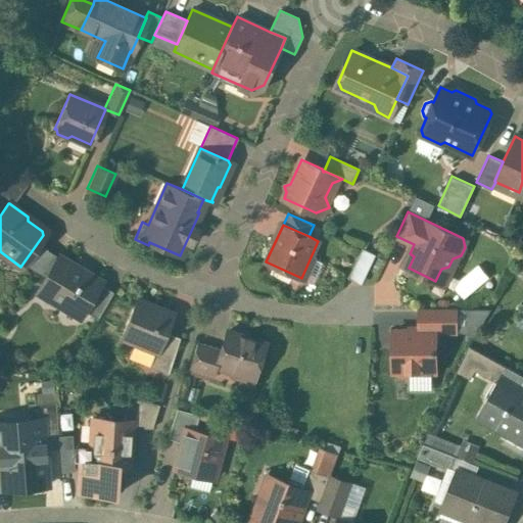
[(349,275),(364,281),(377,251),(363,245),(349,275)]
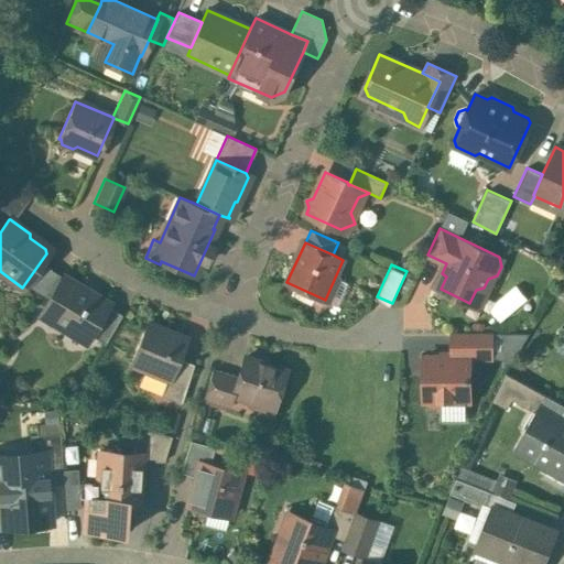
[(108,303),(63,275),(40,314),(85,342),(86,340),(89,335),(107,306),(108,303)]
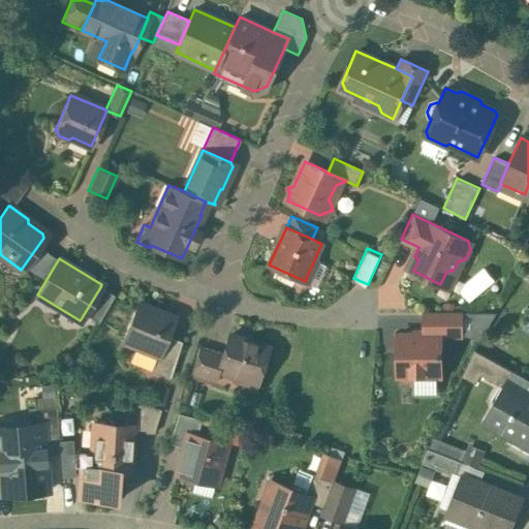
[(114,296),(100,287),(84,314),(98,322),(114,296)]
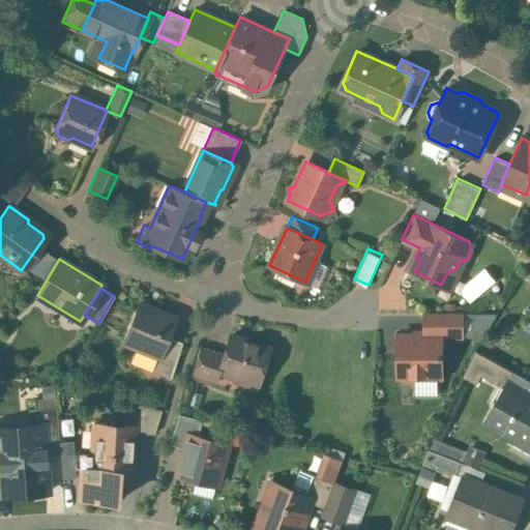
[(174,317),(139,303),(123,343),(158,356),(167,336),(174,317)]
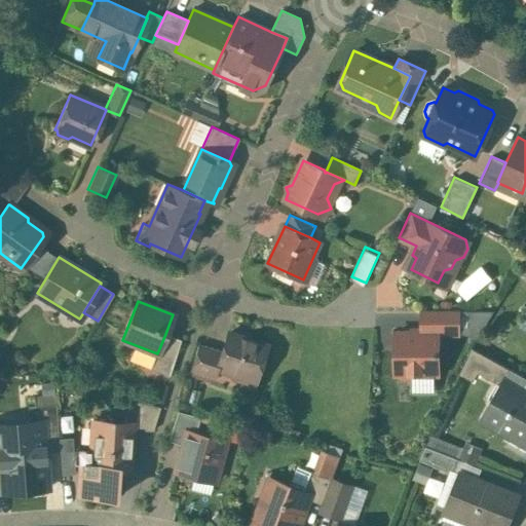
[(458,310),(421,310),(421,332),(438,332),(438,334),(458,334),(458,310)]
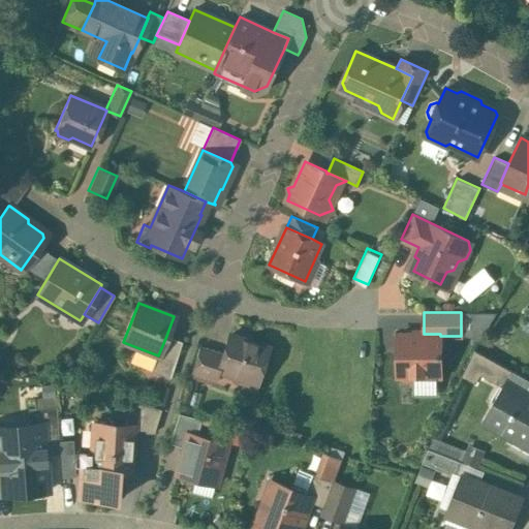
[(424,334),(397,334),(397,376),(400,376),(403,379),(413,379),(416,376),(440,376),(440,336),(440,334),(424,334)]
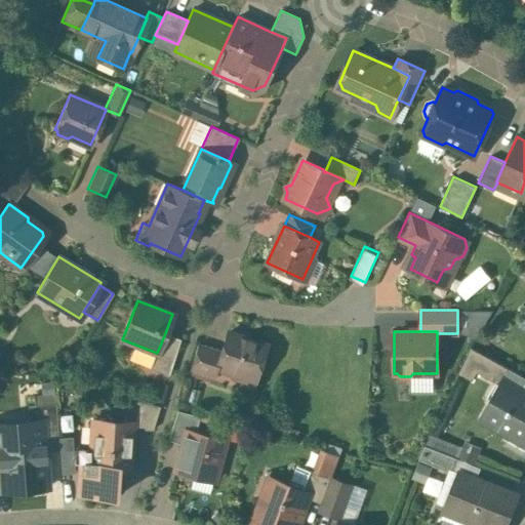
[(267,345),(228,332),(221,353),(216,368),(217,368),(235,373),(236,370),(256,376),(267,345)]
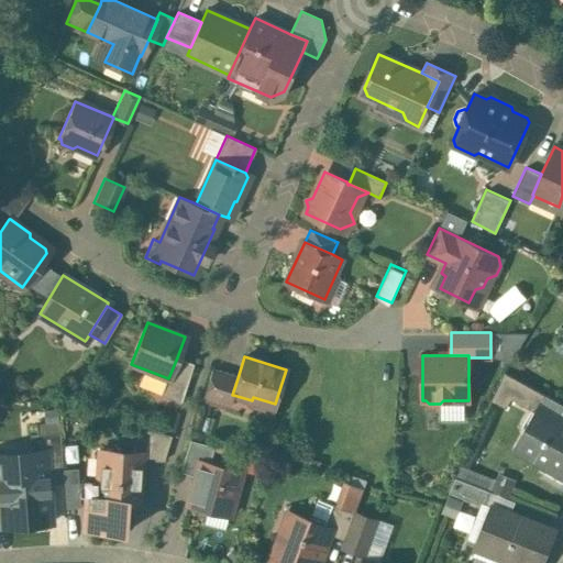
[(194,364),(177,357),(168,378),(162,395),(180,403),(194,364)]
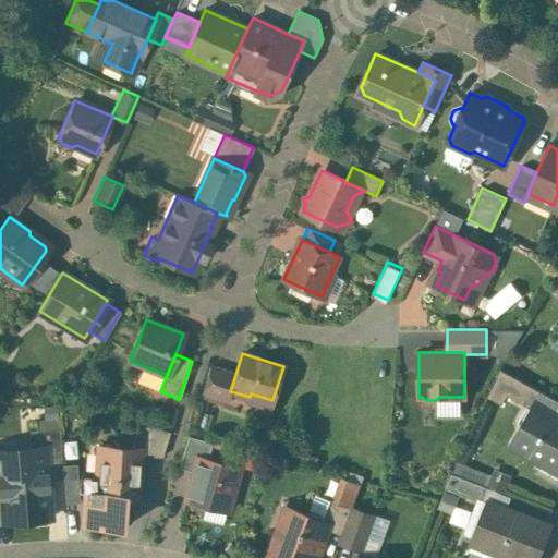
[(235,375),(209,366),(201,393),(228,402),(231,391),(230,391),(235,375)]
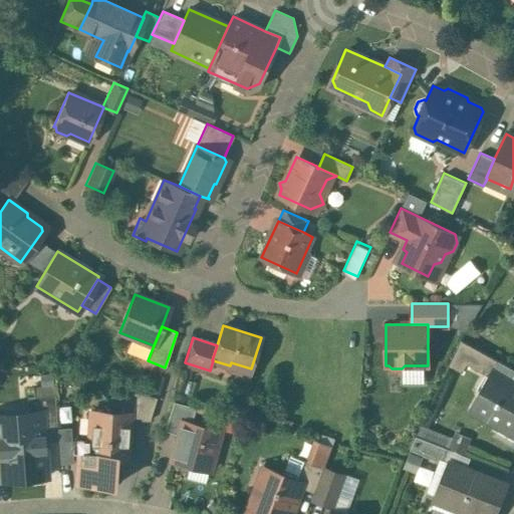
[(489,355),(461,339),(453,355),(481,371),(489,355)]
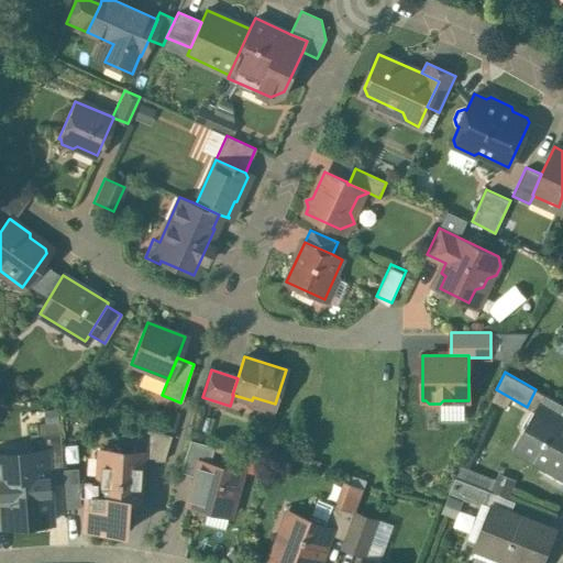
[(562,419),(540,406),(516,449),(562,475),(562,419)]
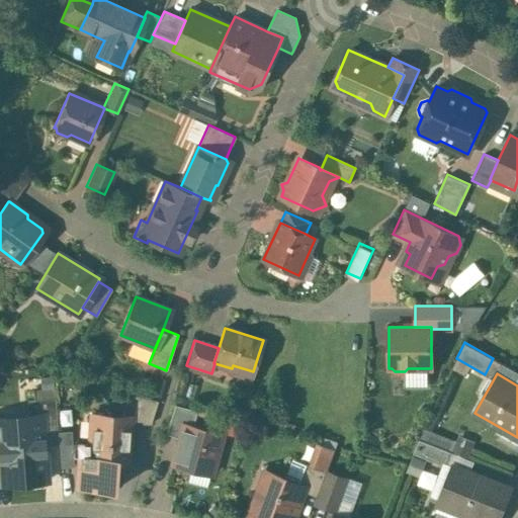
[(157,401),(138,396),(136,423),(150,424),(157,401)]
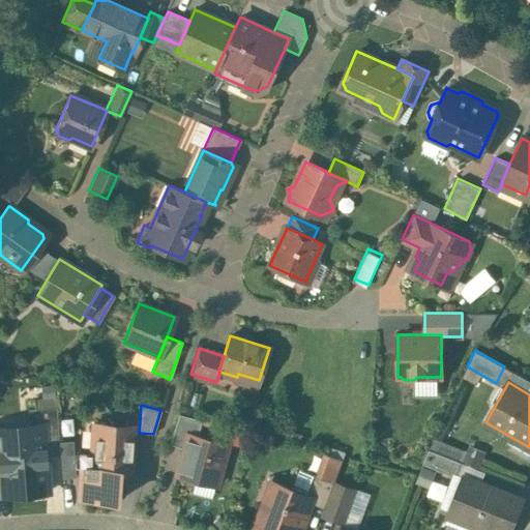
[(56,407),(33,408),(34,410),(39,409),(40,425),(35,427),(36,443),(43,443),(45,454),(59,453),(56,407)]
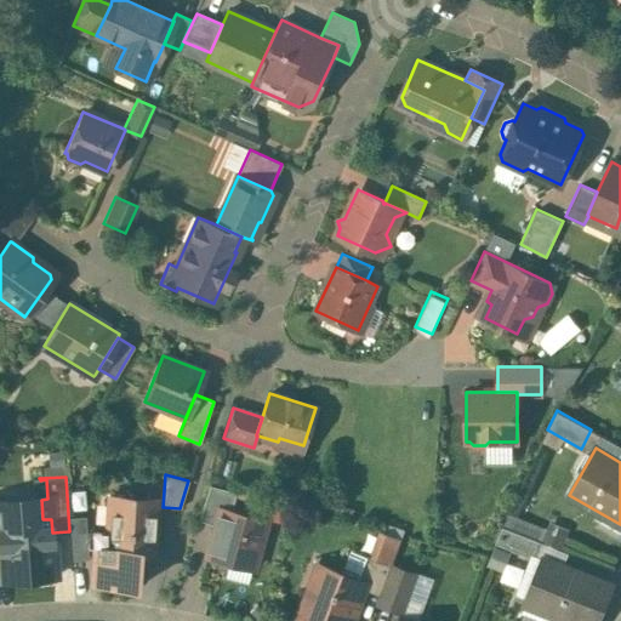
[(220,510),(231,512),(235,493),(210,486),(198,520),(215,524),(220,510)]
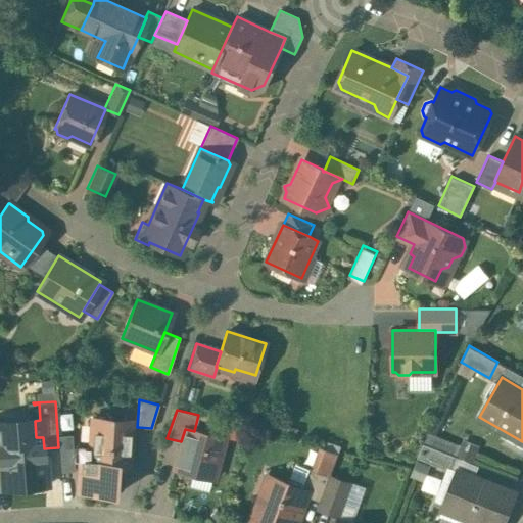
[(132,421),(92,418),(90,447),(93,447),(92,462),(90,461),(90,464),(116,465),(130,466),(132,421)]
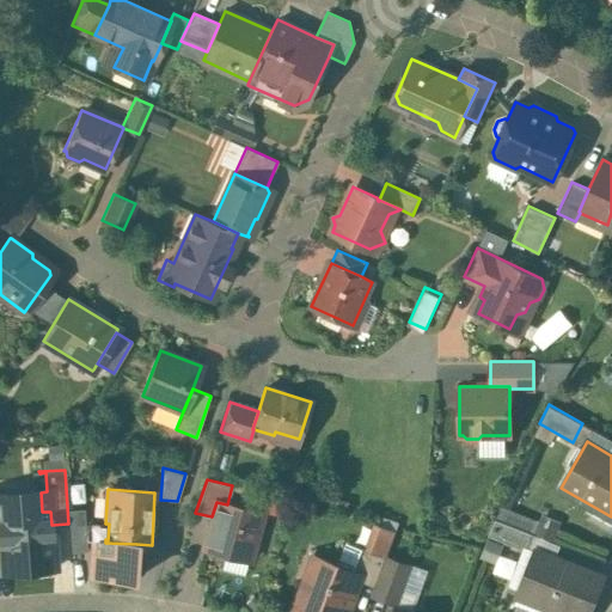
[(227,505),(216,502),(212,516),(203,548),(250,561),(263,514),(227,505)]
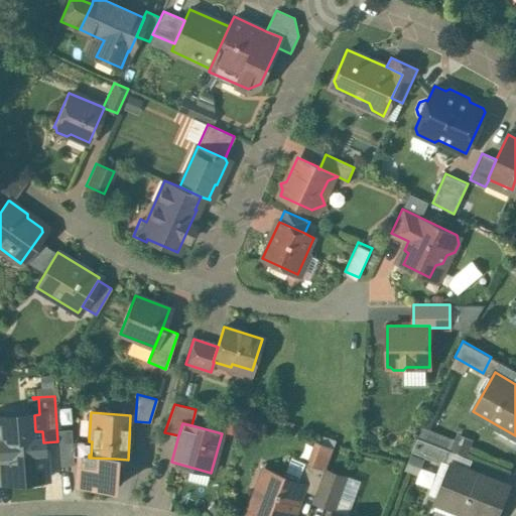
[(35,431),(13,433),(13,439),(0,439),(0,469),(1,483),(45,479),(45,477),(43,477),(42,467),(43,466),(44,462),(43,459),(43,458),(41,457),(41,448),(44,448),(43,442),(42,431),(35,431)]
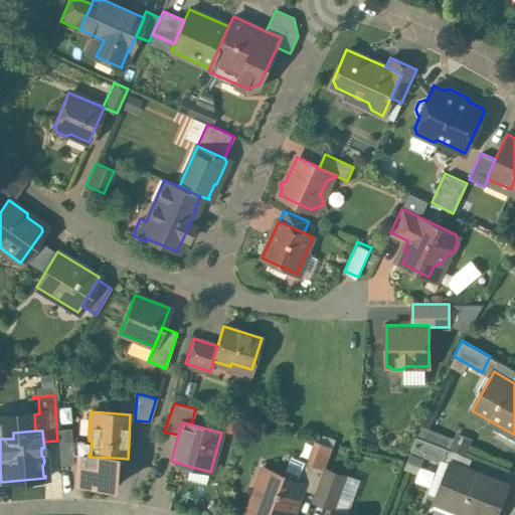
[(449,450),(415,437),(410,450),(443,463),(449,450)]
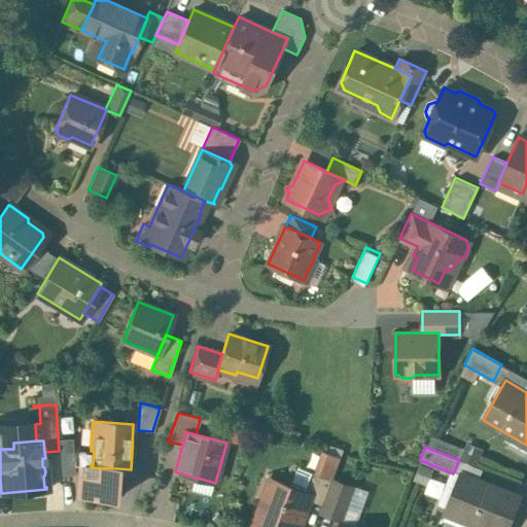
[(322,448),(315,469),(334,477),(342,455),(322,448)]
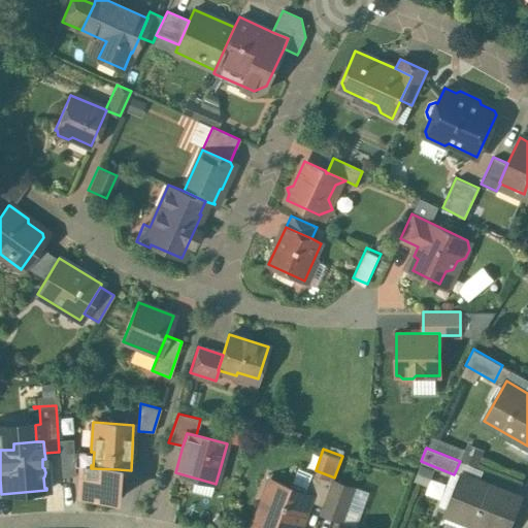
[(118,469),(91,468),(91,465),(81,465),(79,498),(116,500),(118,469)]
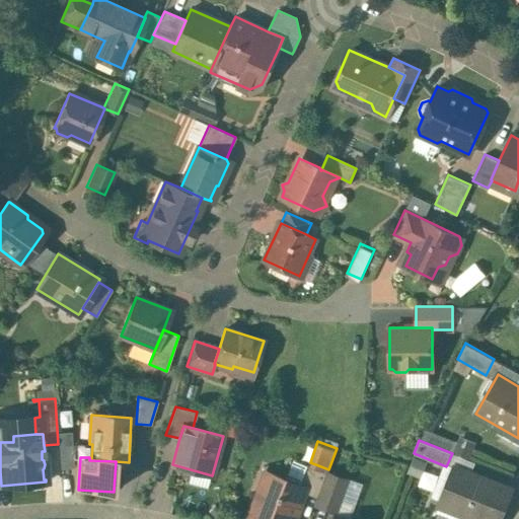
[(306,464),(293,459),(286,479),(299,485),(306,464)]
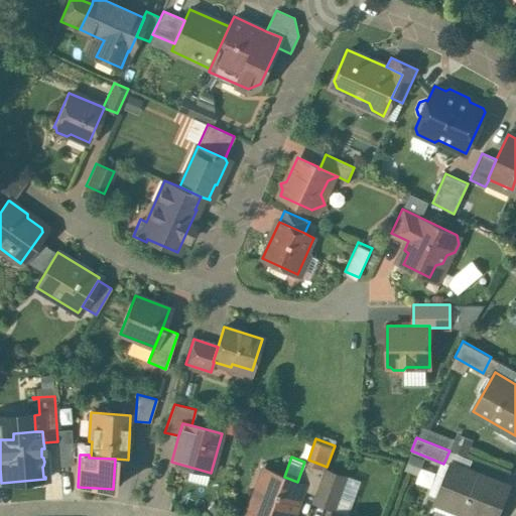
[(325,470),(304,462),(297,482),(304,484),(302,490),(315,495),(325,470)]
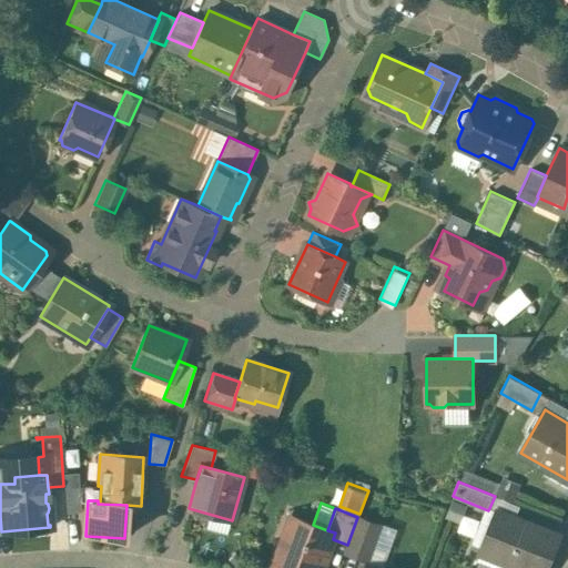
[(554,536),(523,524),(524,521),(496,510),(482,547),(511,559),(510,561),(525,567),(543,567),(556,535),(554,534),(554,536)]
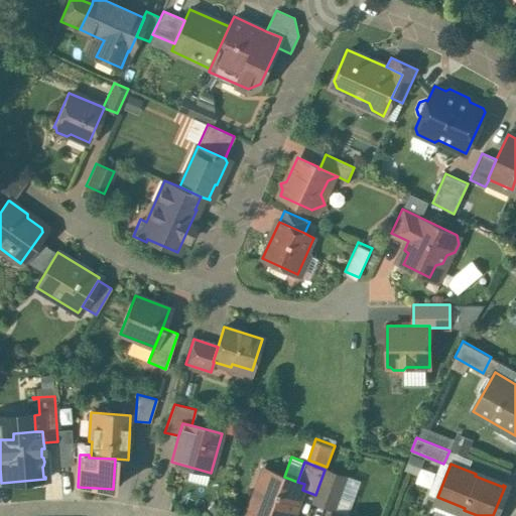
[(284,477),(264,470),(248,514),(254,515),(292,515),(295,508),(294,508),(297,499),(298,500),(302,490),(304,484),(297,482),(284,477)]
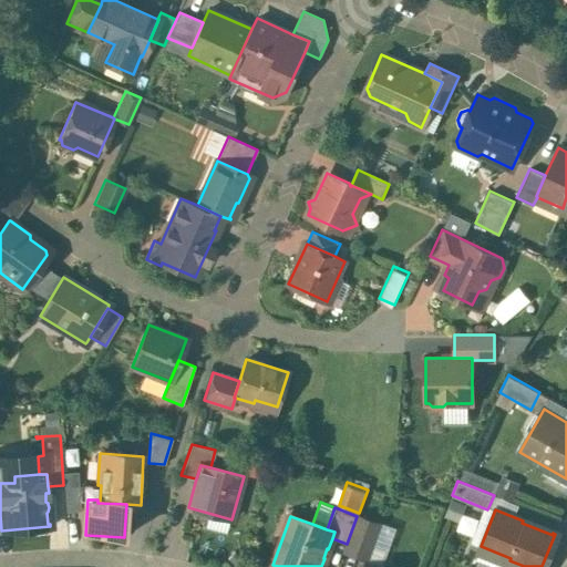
[(381,525),(357,516),(347,544),(344,550),(368,559),(381,525)]
